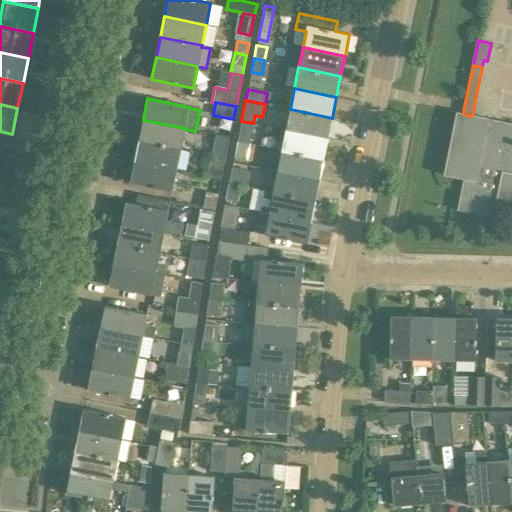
[(286,130),(328,138),(332,118),(290,109),(286,130)]
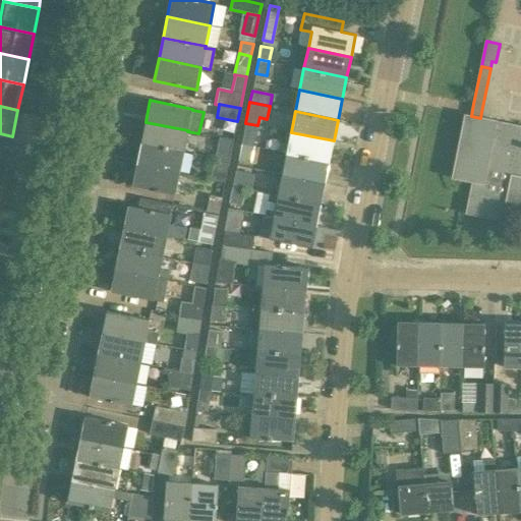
[(520,126),(497,121),(480,118),(471,116),(464,115),(452,178),(472,182),(465,214),(503,221),(506,208),(520,210),(520,126)]
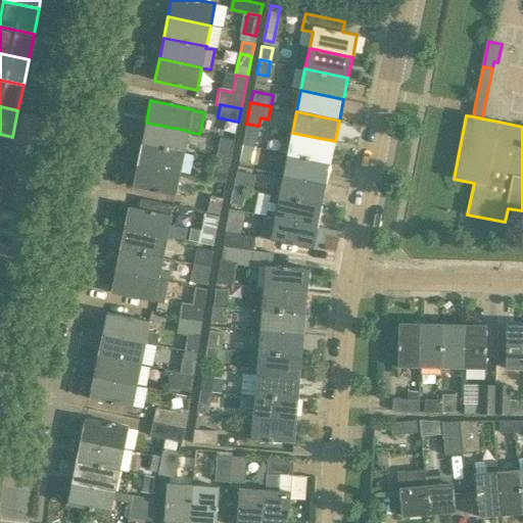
[(184,152),(188,132),(189,131),(146,123),(141,144),(184,152)]
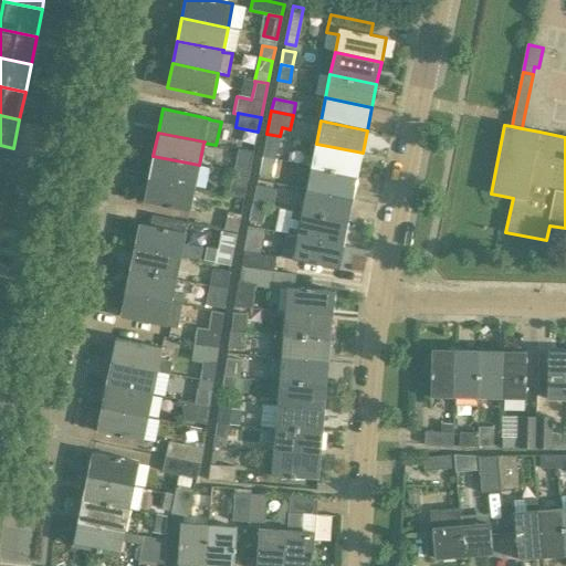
[(262,157),(275,159),(280,136),(266,134),(262,157)]
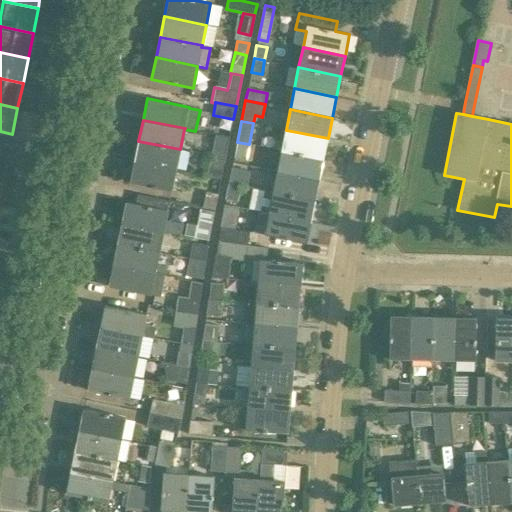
[(281,151),(323,160),(328,138),(286,130),(281,151)]
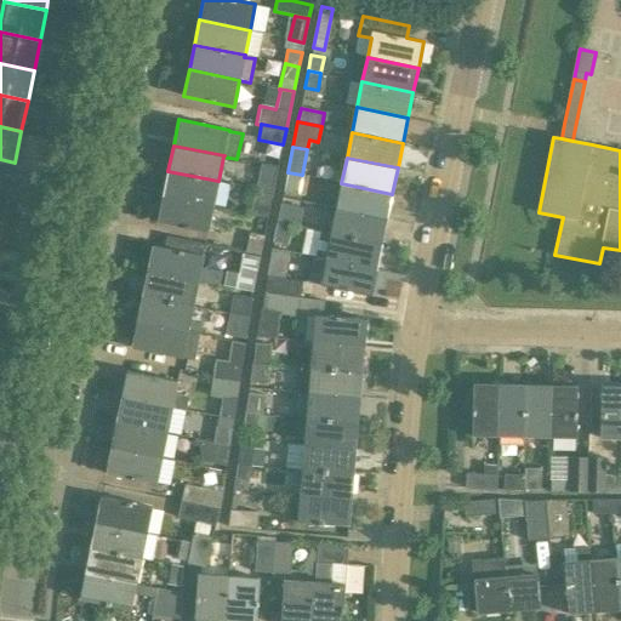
[(278,167),(261,164),(256,188),(273,192),(278,167)]
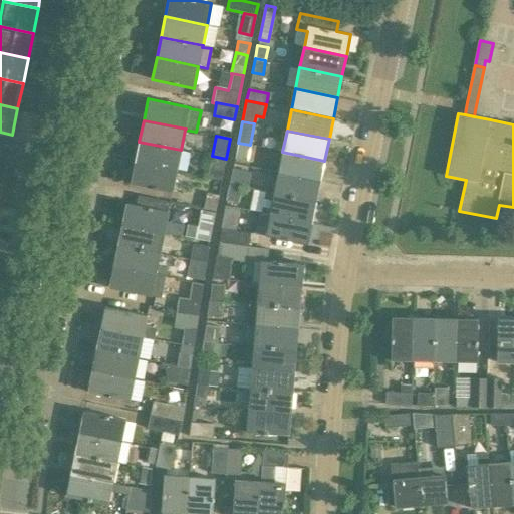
[(135,162),(177,171),(181,150),(139,142),(135,162)]
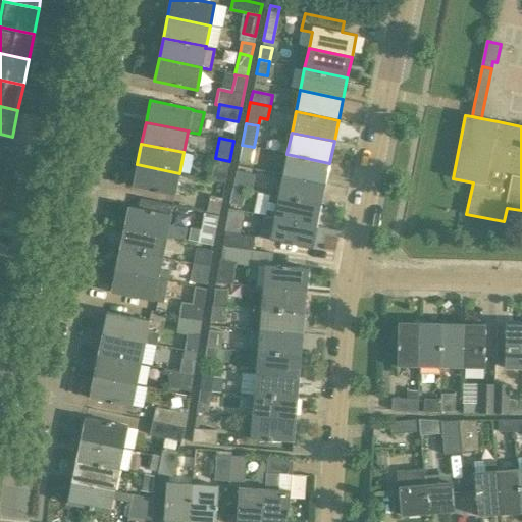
[(239,161),(256,165),(259,149),(254,148),(254,147),(242,145),(239,161)]
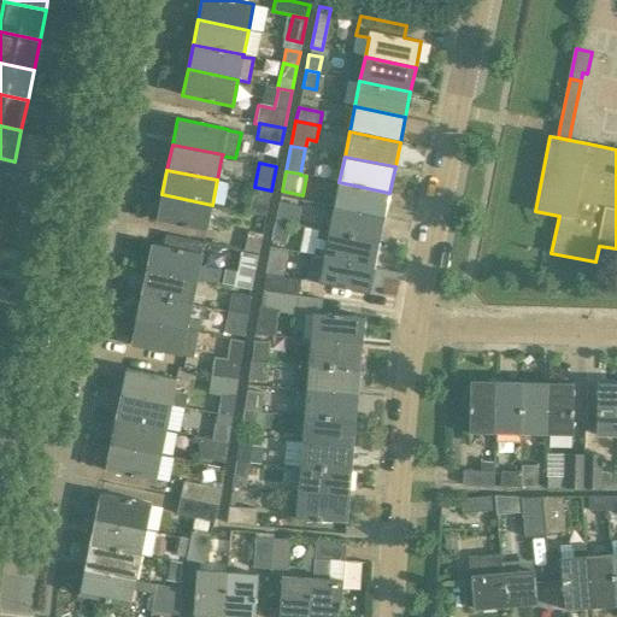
[(334,207),(385,217),(389,193),(339,182),(334,207)]
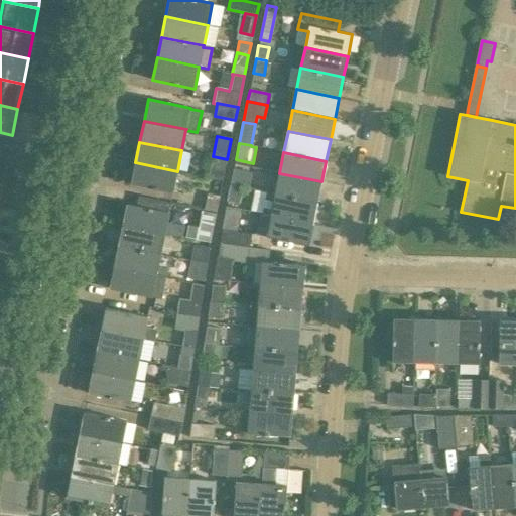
[(8,155),(0,153),(0,180),(3,181),(8,155)]
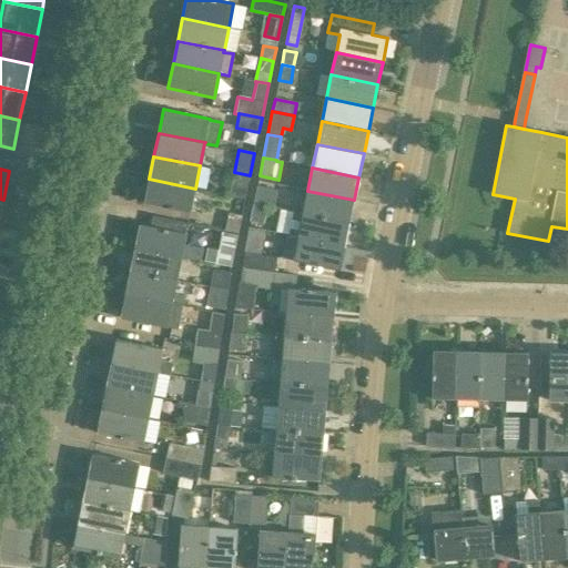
[(229,196),(245,200),(250,175),(234,172),(229,196)]
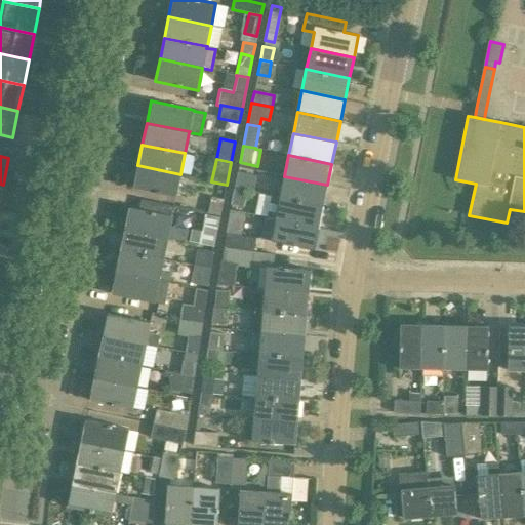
[(180,174),(137,165),(133,188),(175,197),(180,174)]
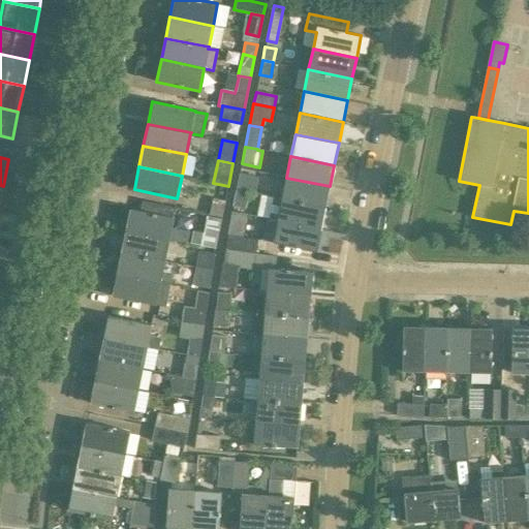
[(253,194),(257,177),(240,174),(237,189),(248,191),(248,193),(253,194)]
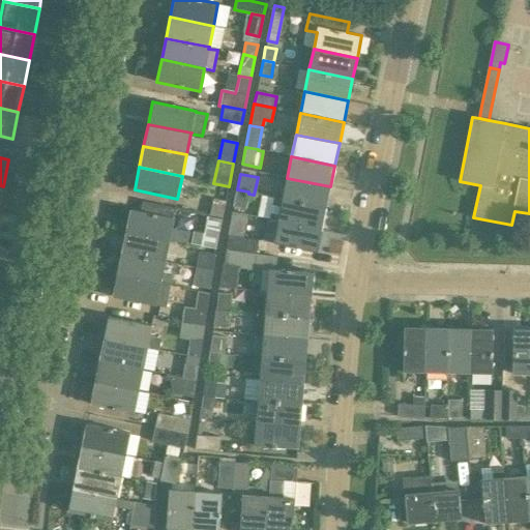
[(283,199),(326,208),(330,186),(287,178),(283,199)]
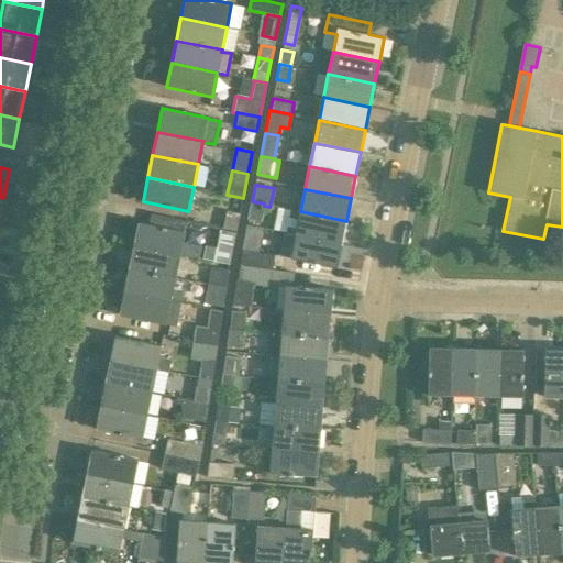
[(260,222),(264,206),(264,203),(252,201),(247,220),(260,222)]
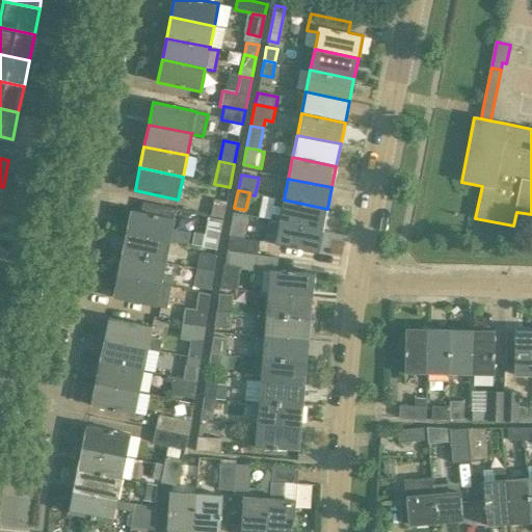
[(210,215),(222,218),(227,202),(213,198),(210,215)]
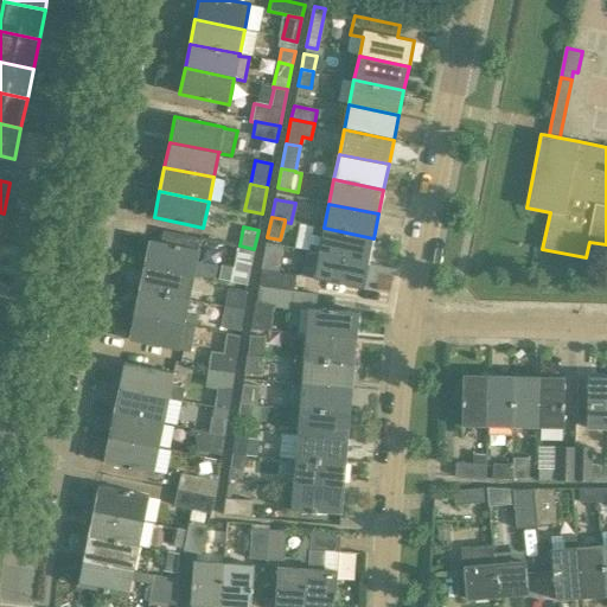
[(369,263),(374,238),(324,228),(313,227),(308,250),(319,253),(369,263)]
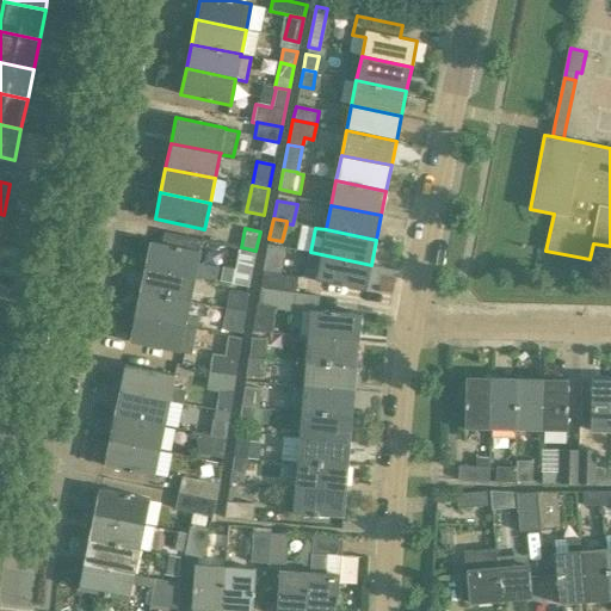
[(150,241),(144,267),(195,277),(195,278),(216,282),(218,267),(197,264),(199,251),(150,241)]
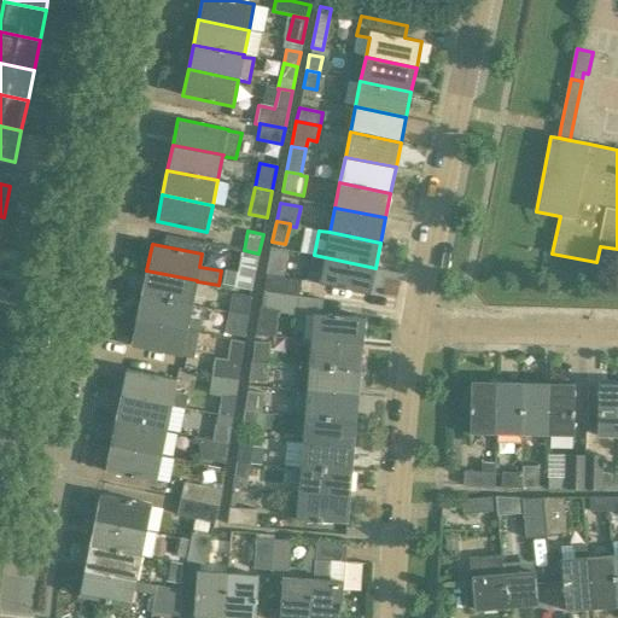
[(233,289),(251,292),(258,254),(244,250),(243,254),(240,254),(233,289)]
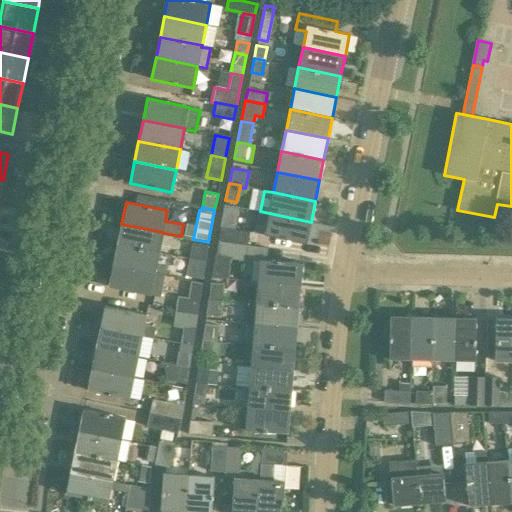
[(253,232),(306,243),(311,222),(269,213),(260,211),(258,211),(253,232)]
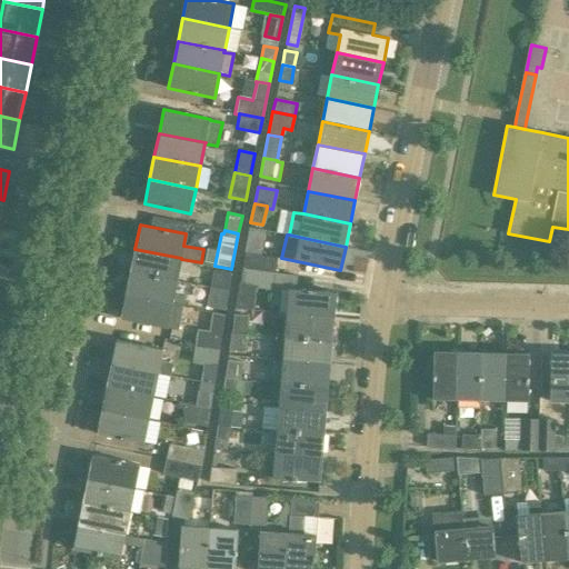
[(177,281),(181,259),(181,258),(135,249),(130,271),(177,281)]
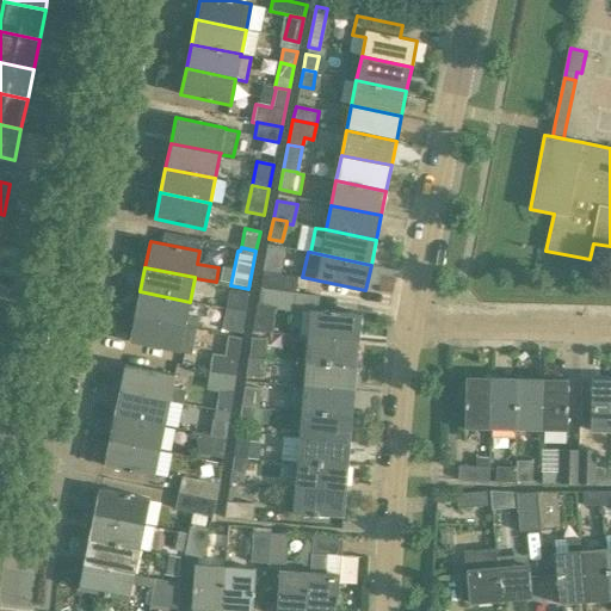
[(281,275),(261,272),(259,288),(295,292),(297,277),(281,275)]
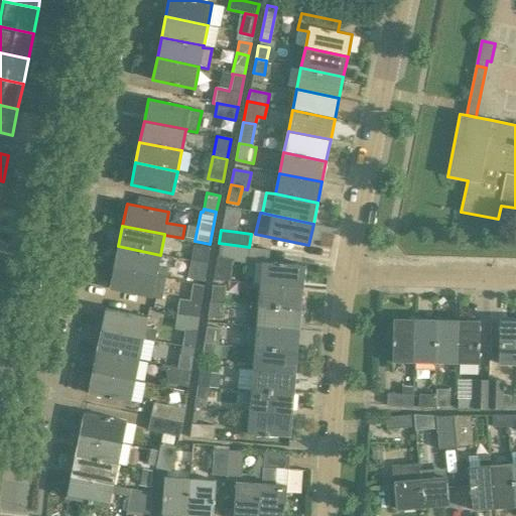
[(218,245),(216,259),(247,264),(249,247),(219,243),(218,245)]
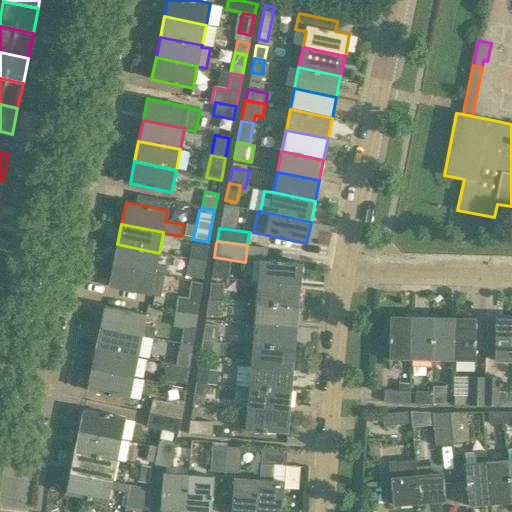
[(113,265),(164,275),(166,268),(156,266),(159,253),(117,244),(113,265)]
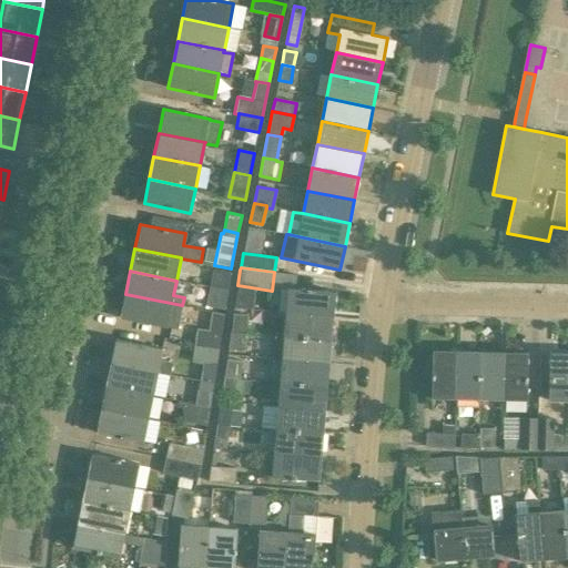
[(213,271),(210,287),(227,291),(230,273),(213,271)]
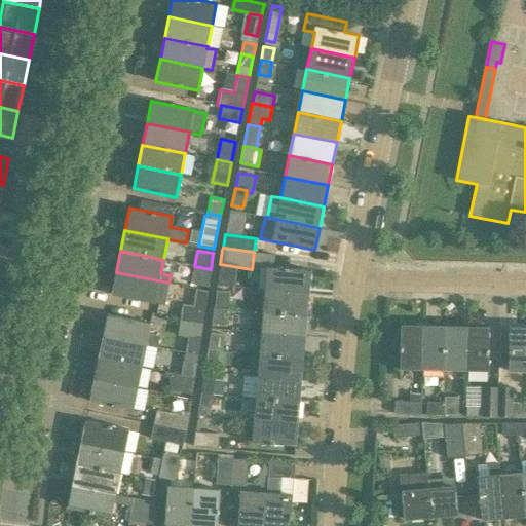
[(191,285),(208,288),(211,269),(194,266),(191,285)]
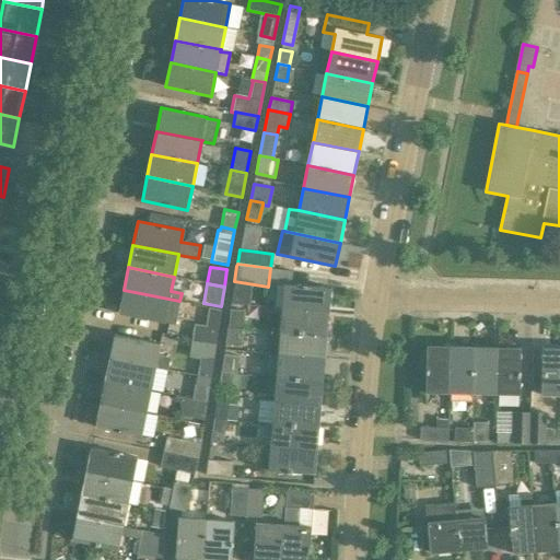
[(282,307),(328,312),(330,288),(284,284),(282,307)]
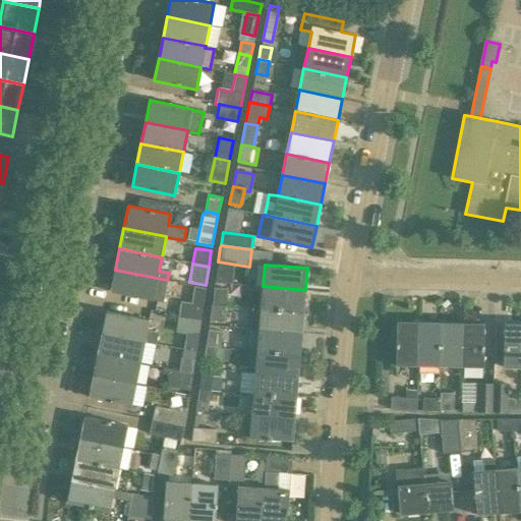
[(167,280),(115,270),(110,291),(153,300),(163,302),(167,280)]
